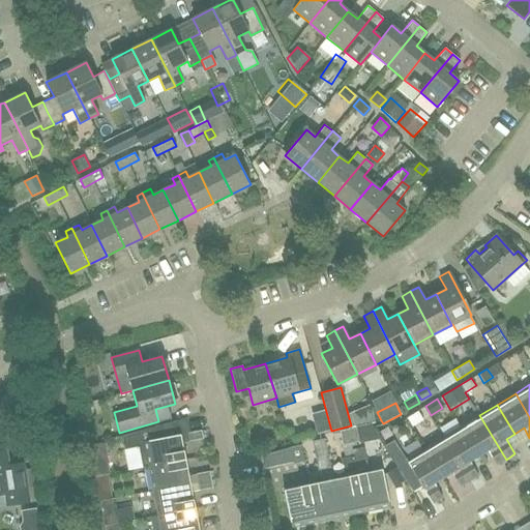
[(422,419),(417,411),(406,418),(411,427),(422,419)]
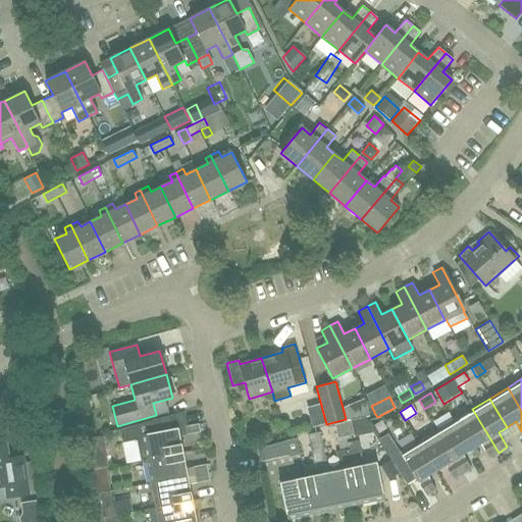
[(499,453),(472,409),(454,420),(471,449),(480,442),(489,458),(499,453)]
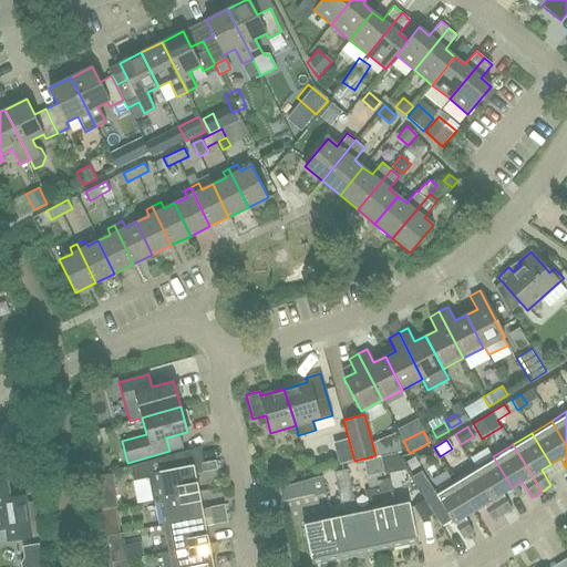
[(378,457),(381,473),(381,474),(404,470),(393,453),(378,456),(378,457)]
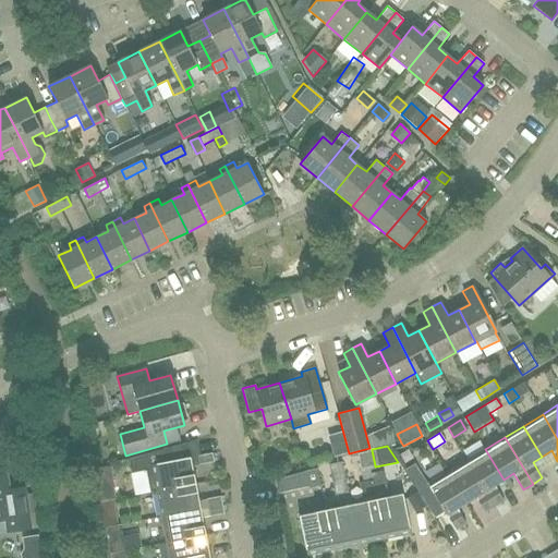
[(157,492),(195,484),(190,457),(176,460),(172,447),(129,460),(131,473),(146,471),(150,492),(156,490),(157,492)]
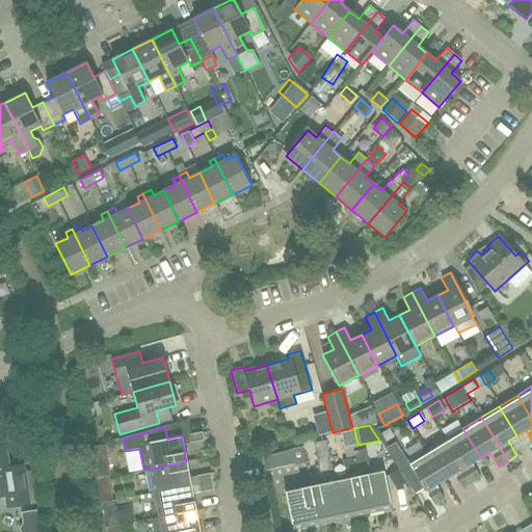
[(462,428),(445,439),(472,483),(481,477),(472,462),(480,457),(462,428)]
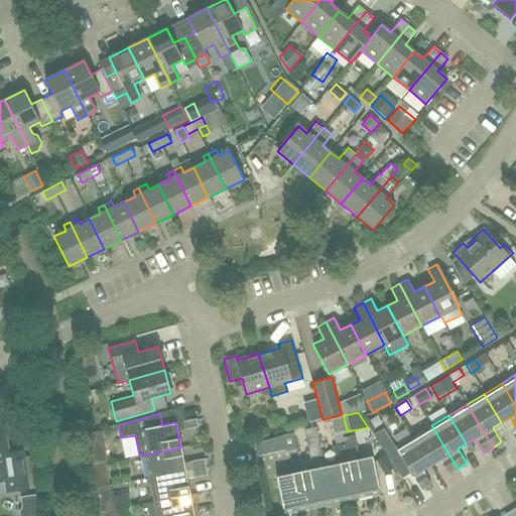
[(332,433),(347,430),(344,416),(329,419),(332,433)]
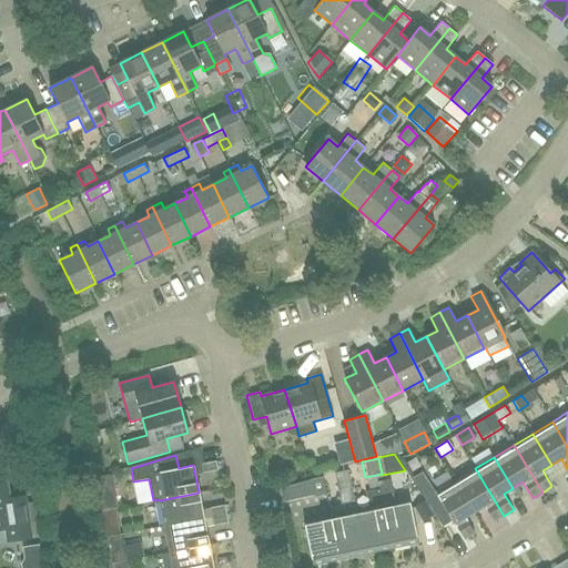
[(198,465),(200,474),(217,470),(215,462),(198,465)]
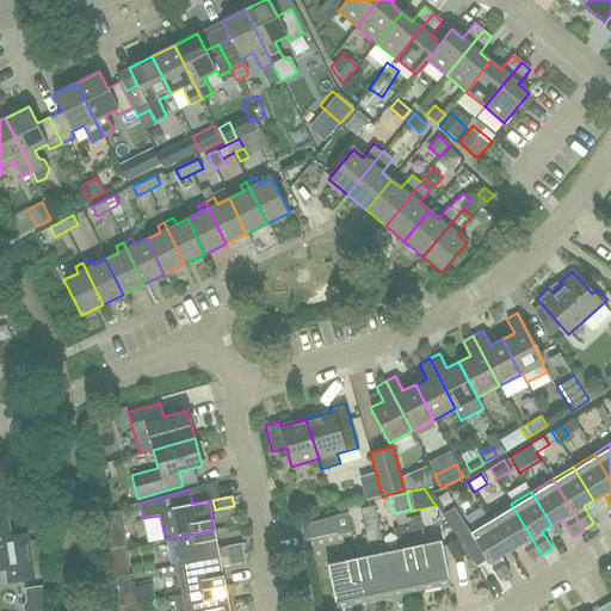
[(468,528),(477,520),(463,499),(454,505),(468,528)]
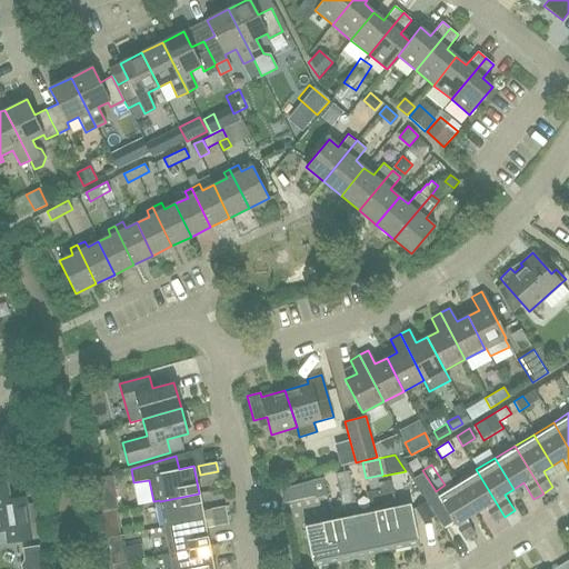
[(505,517),(476,469),(457,481),(476,512),(485,507),(495,522),(505,517)]
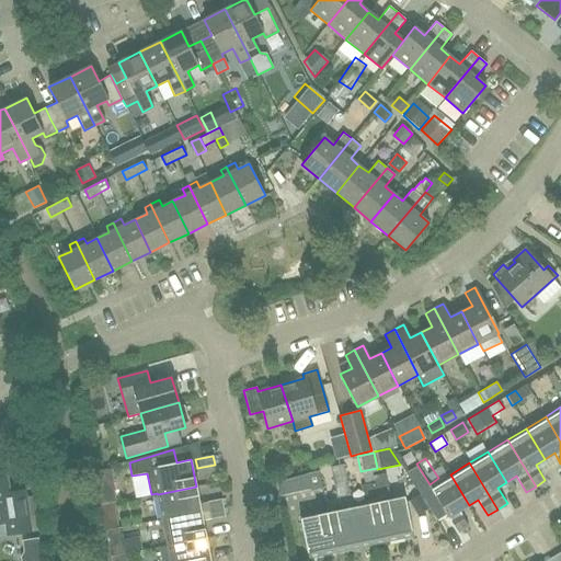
[(331,467),(336,497),(350,495),(344,465),(331,467)]
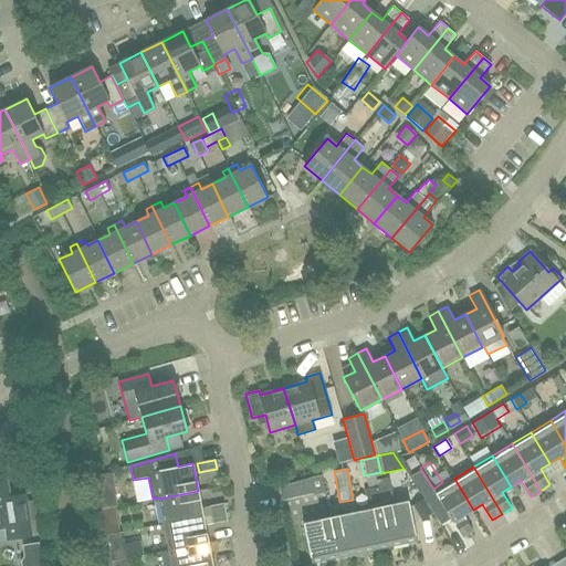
[(473,510),(454,479),(433,491),(421,471),(410,478),(430,511),(441,504),(452,522),(453,522),(462,537),(473,532),(463,515),(473,510)]
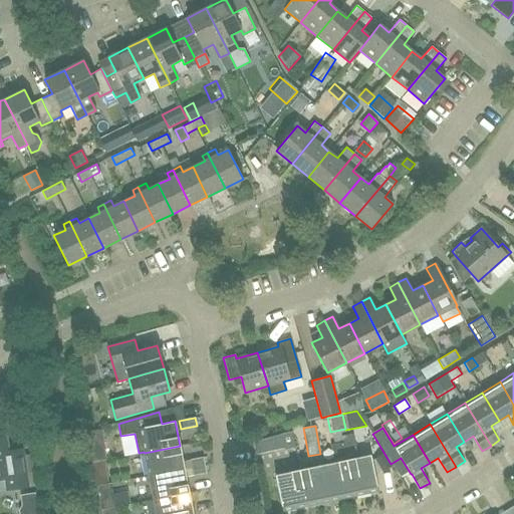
[(91,430),(92,440),(106,439),(105,429),(91,430)]
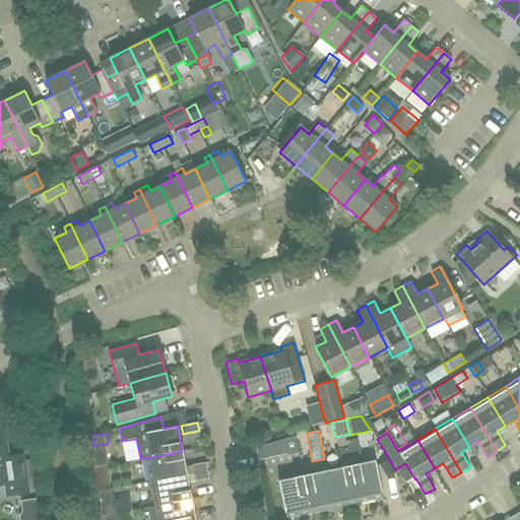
[(286,439),(257,447),(259,458),(299,451),(296,437),(286,439)]
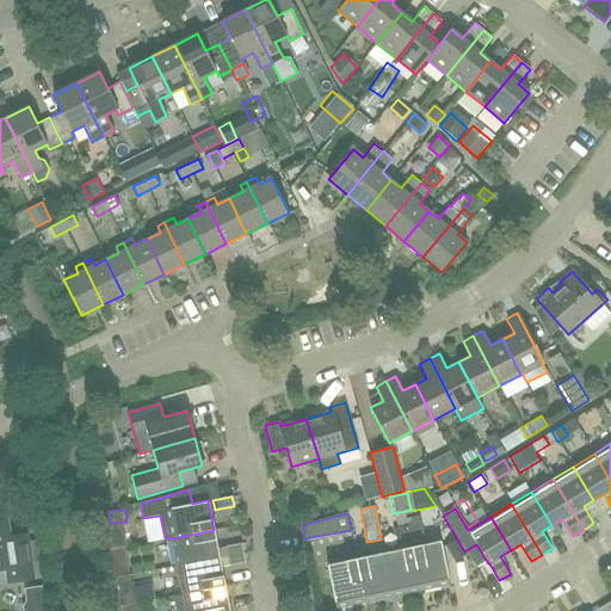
[(420,517),(406,519),(407,526),(412,547),(421,590),(450,584),(440,541),(426,544),(420,517)]
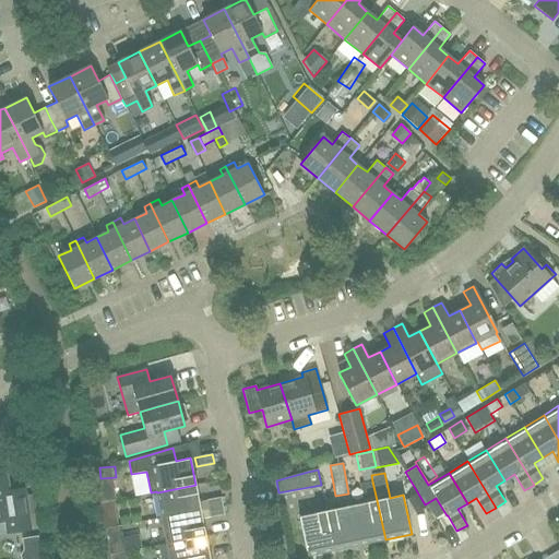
[(7,475),(0,476),(0,520),(6,520),(7,533),(31,528),(25,494),(10,495),(7,475)]
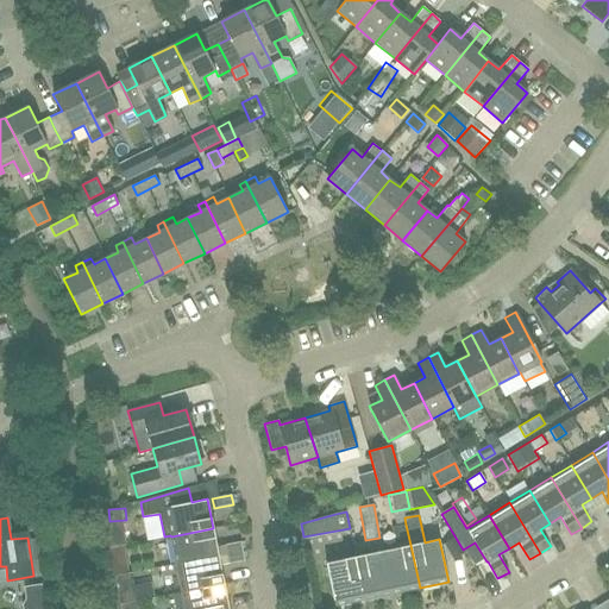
[(219,556),(213,528),(171,537),(176,564),(219,556)]
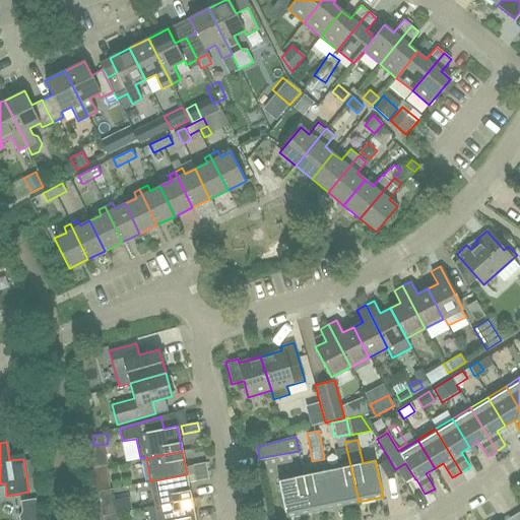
[(380,464),(387,476),(395,471),(388,459),(380,464)]
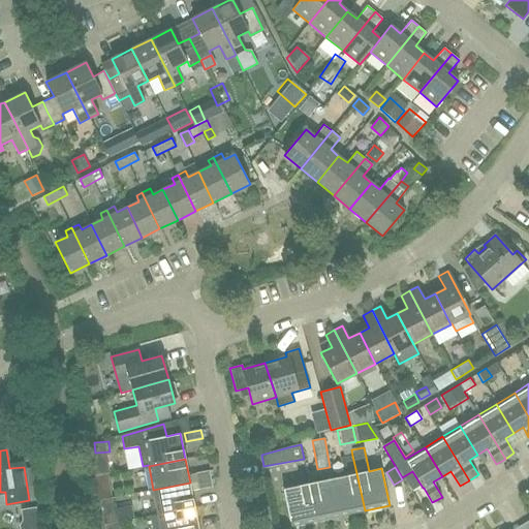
[(193,481),(211,478),(209,470),(192,473),(193,481)]
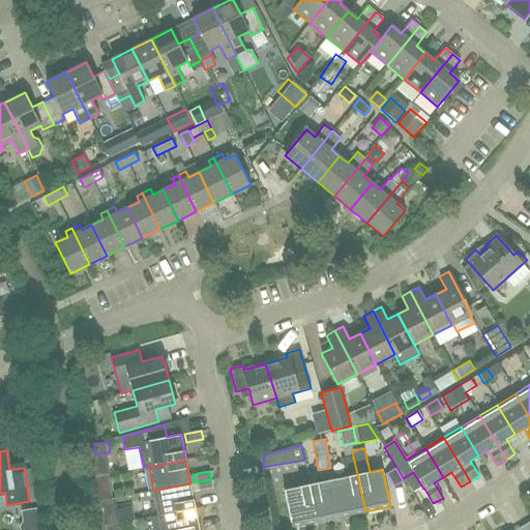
[(365,511),(357,474),(333,479),(341,517),(365,511)]
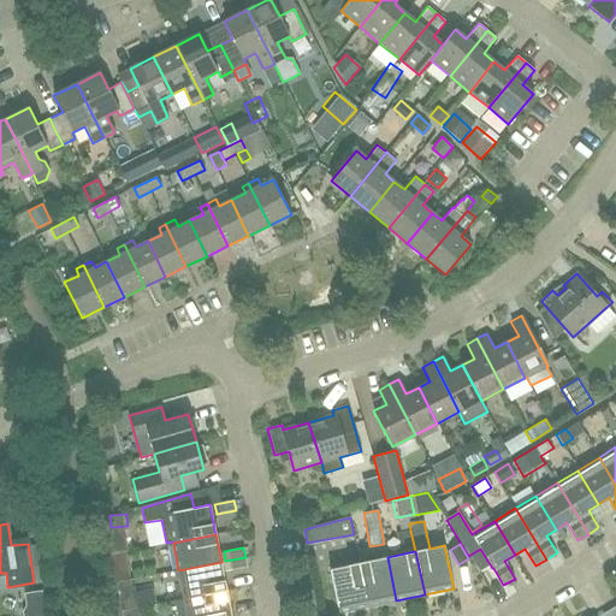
[(125,552),(110,555),(113,582),(131,578),(125,552)]
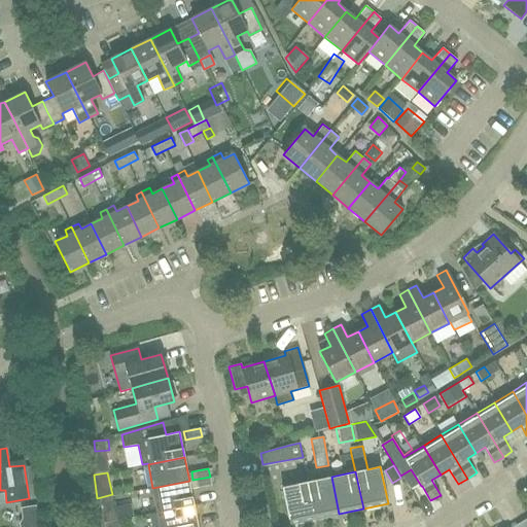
[(210,477),(192,480),(195,488),(211,485),(210,477)]
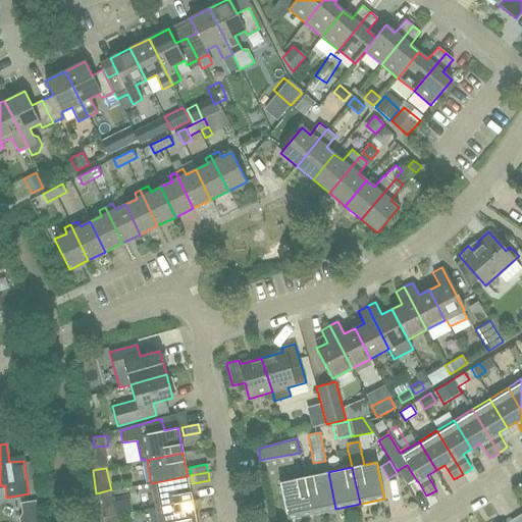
[(328,472),(304,477),(312,514),(335,509),(328,472)]
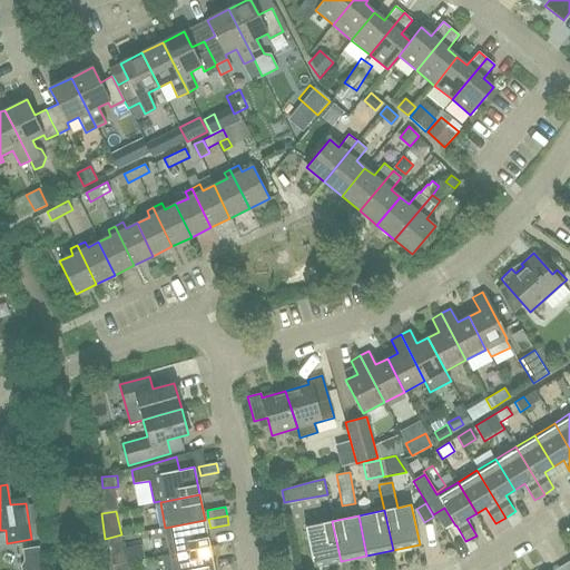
[(209,547),(205,520),(165,528),(170,554),(209,547)]
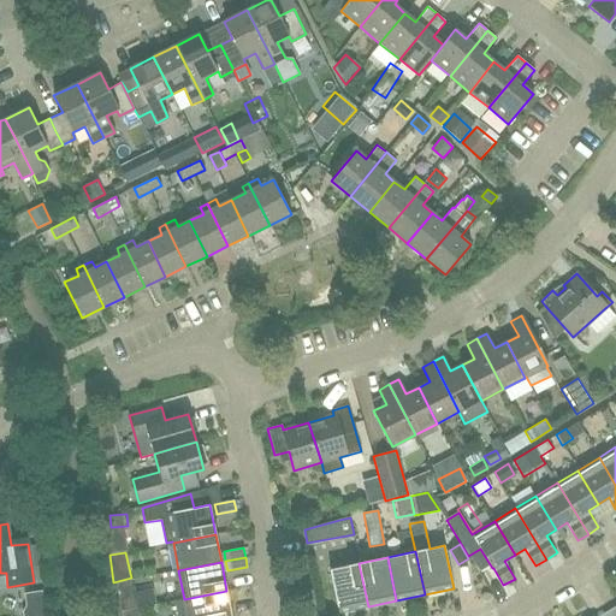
[(368,606),(359,563),(330,569),(338,612),(368,606)]
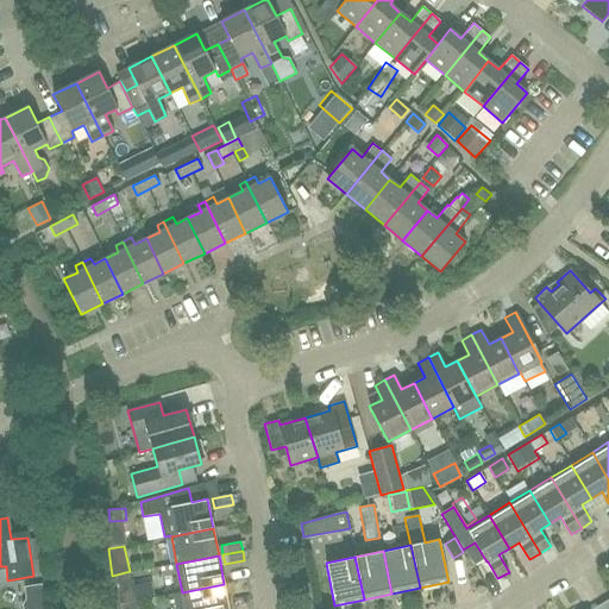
[(120,603),(121,603),(136,601),(132,572),(117,576),(120,603)]
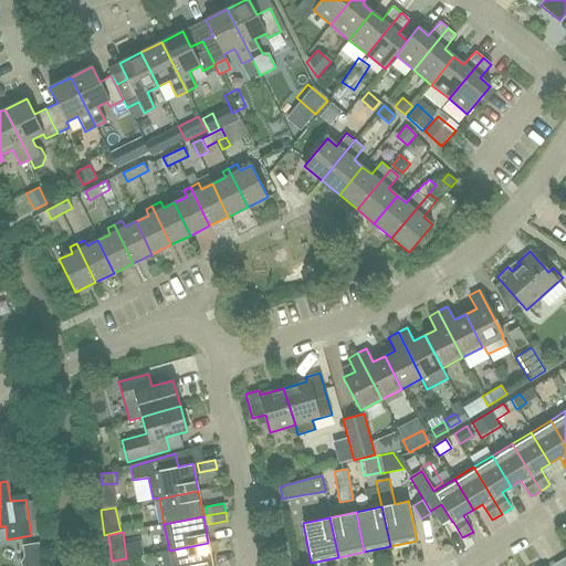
[(22,565),(43,565),(40,543),(24,545),(25,555),(22,561),(22,565)]
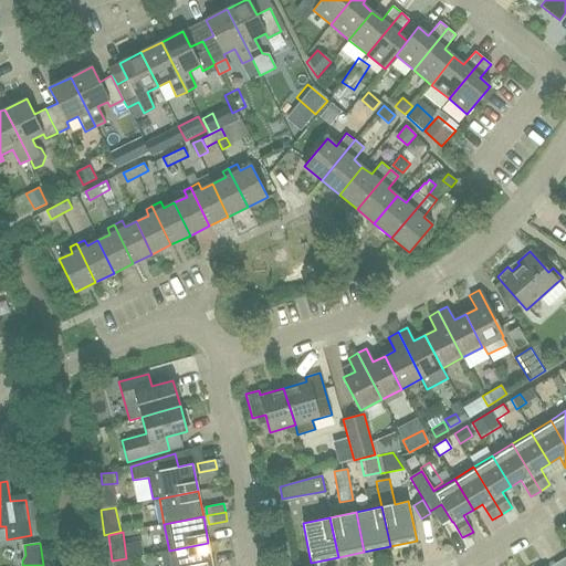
[(212,565),(208,543),(169,551),(171,565),(212,565)]
